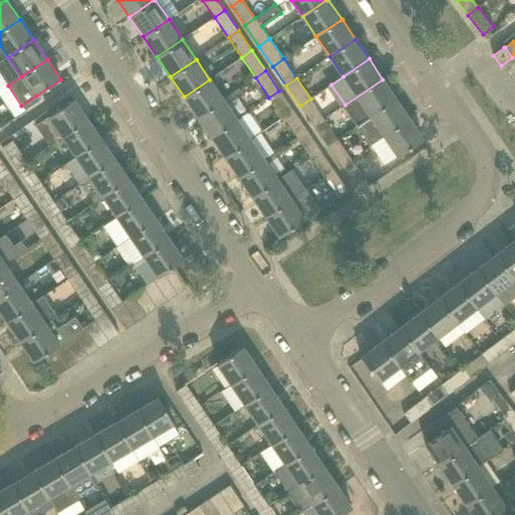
[(209,79),(184,97),(197,117),(223,100),(209,79)]
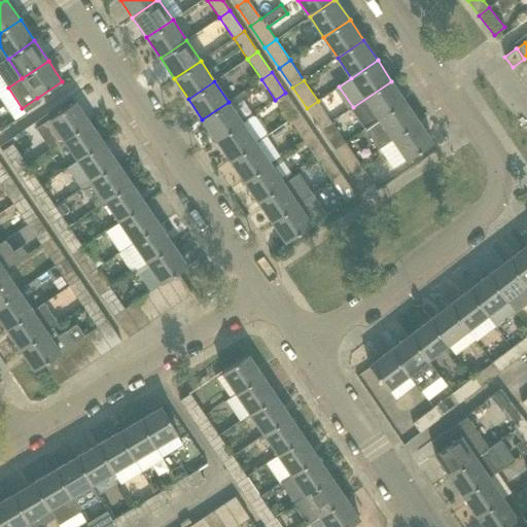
[(359,132),(379,118),(405,101),(391,81),(353,107),(346,111),(359,132)]
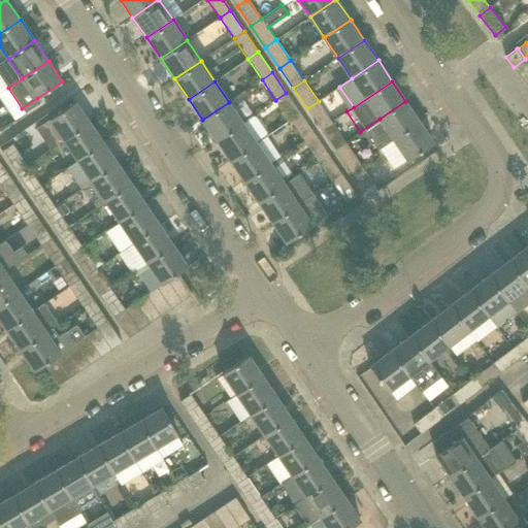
[(290,121),(300,113),(286,93),(275,100),(290,121)]
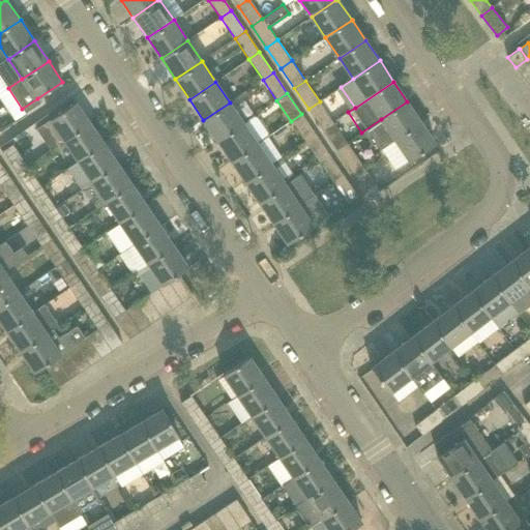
[(25,113),(40,102),(37,98),(22,109),(25,113)]
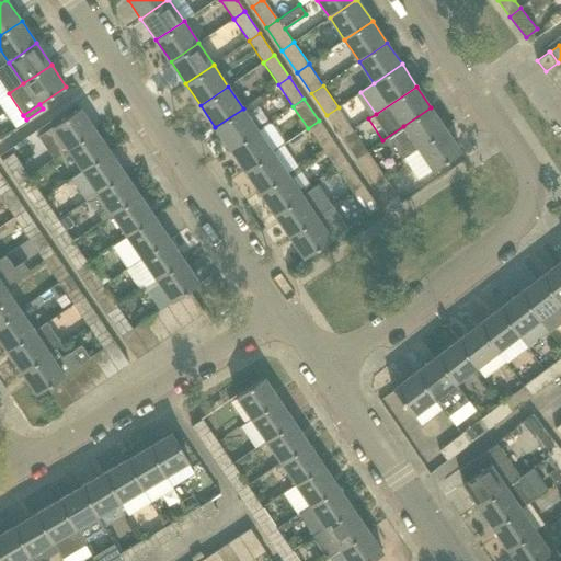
[(95,129),(81,107),(53,127),(67,149),(95,129)]
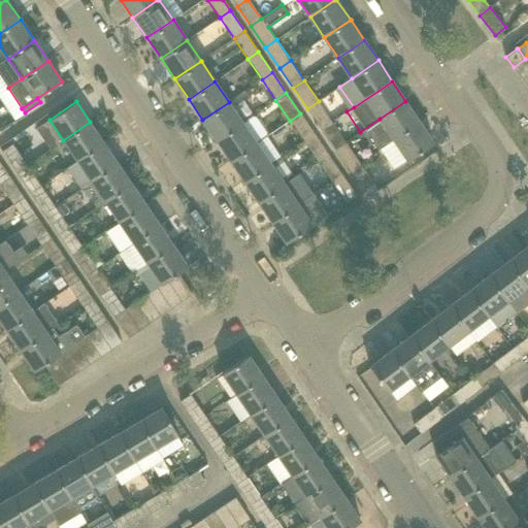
[(319,101),(307,108),(321,129),(332,122),(319,101)]
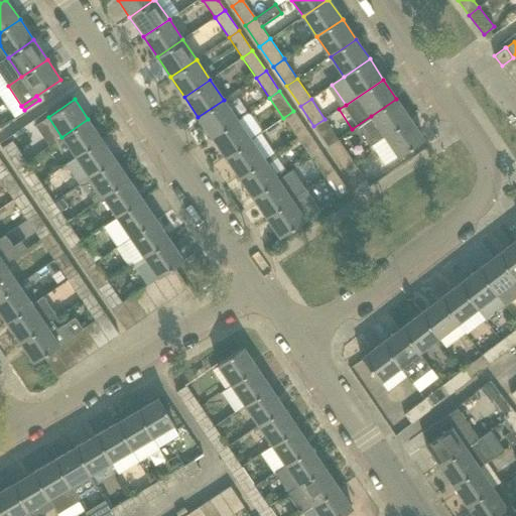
[(410,119),(396,99),(371,116),(384,136),(410,119)]
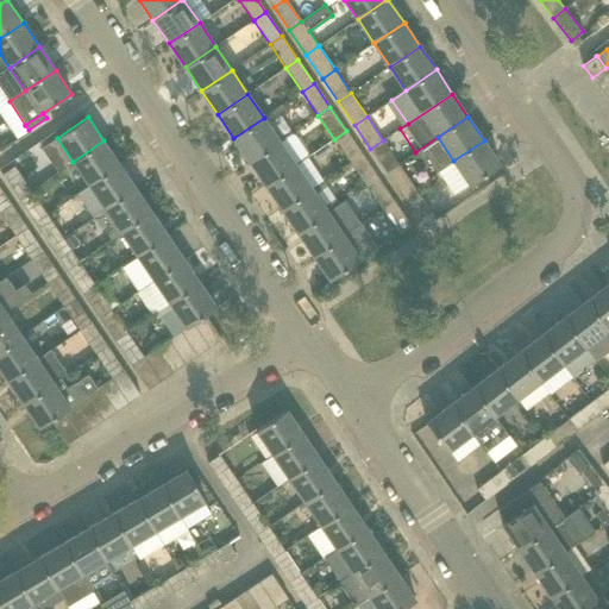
[(233,138),(250,162),(278,142),(264,118),(233,138)]
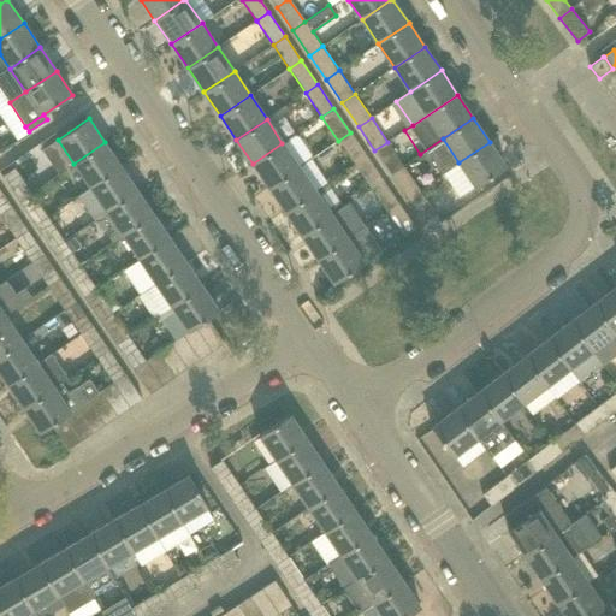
[(354,165),(366,157),(350,132),(338,141),(354,165)]
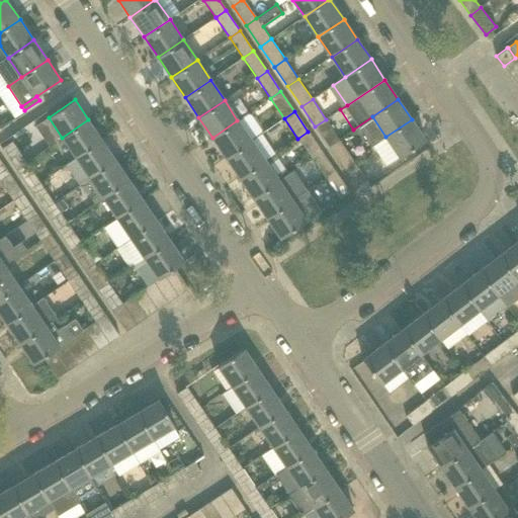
[(226,158),(261,134),(261,130),(250,114),(247,113),(237,120),(212,138),(226,158)]
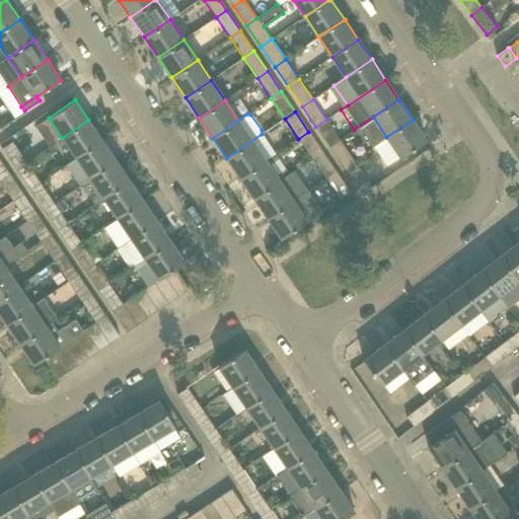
[(62,138),(76,158),(102,140),(88,120),(62,138)]
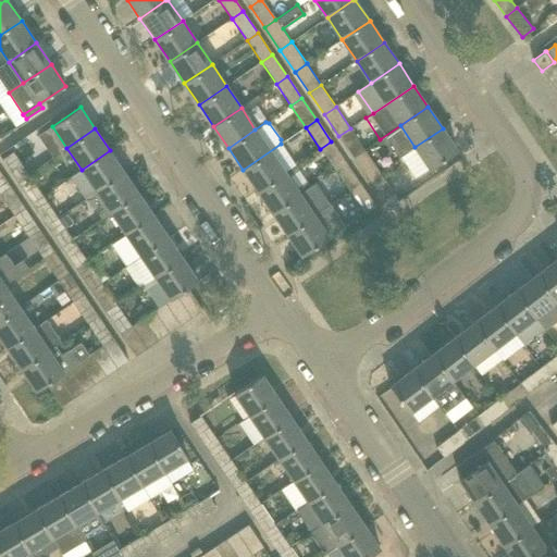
[(350,128),(338,136),(354,158),(364,149),(350,128)]
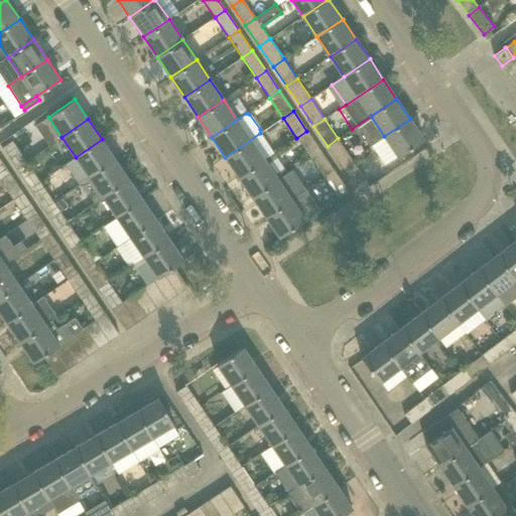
[(424,139),(410,119),(384,136),(372,144),(386,165),(424,139)]
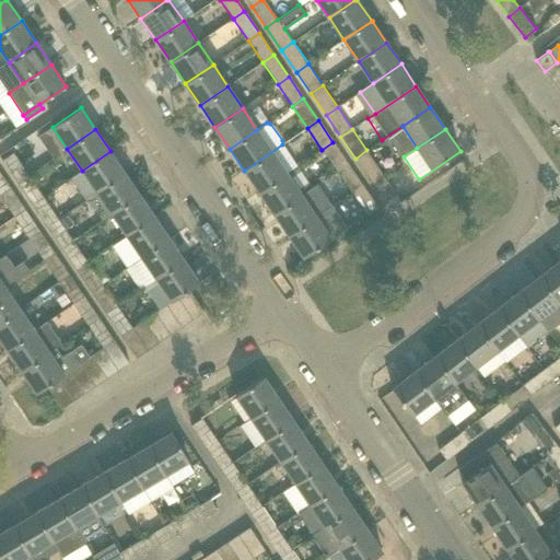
[(347,163),(333,142),(322,150),(336,171),(347,163)]
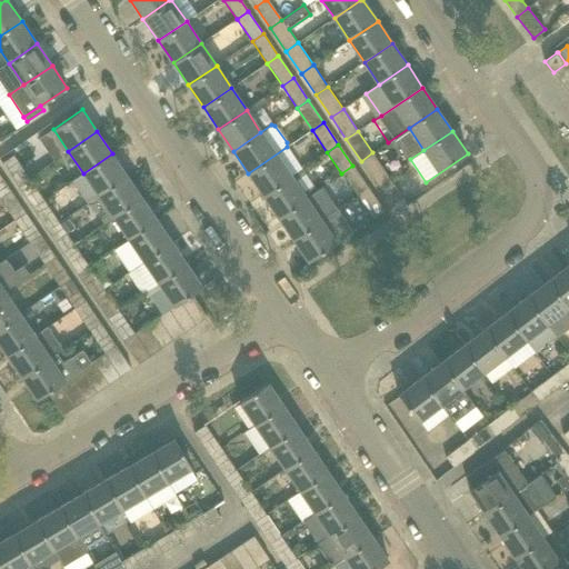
[(302,169),(287,147),(248,173),(263,196),(302,169)]
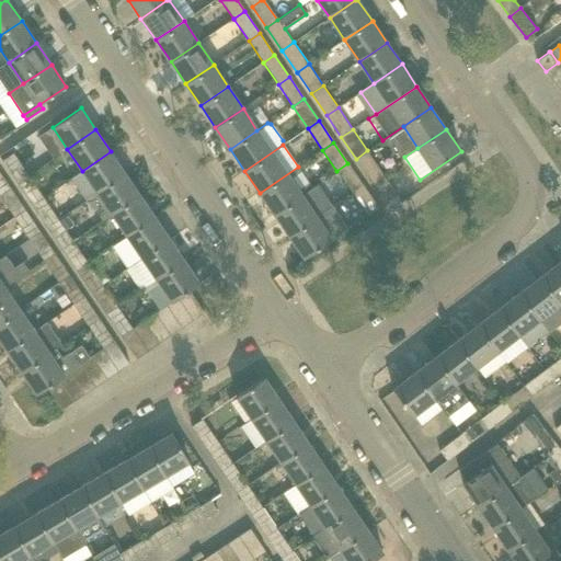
[(356,159),(370,181),(382,173),(367,150),(356,159)]
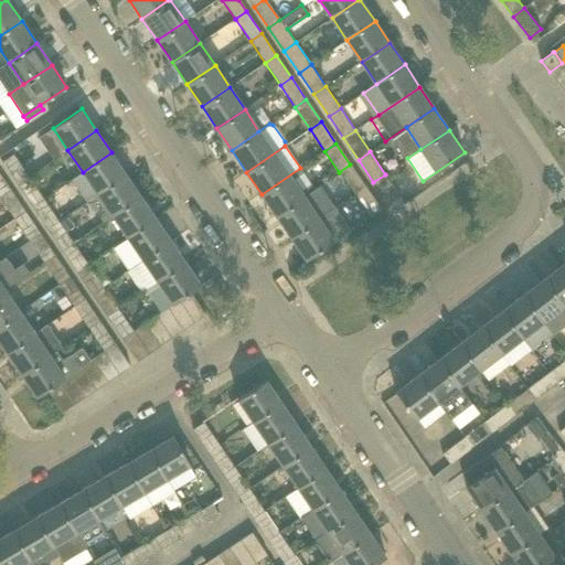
[(112,152),(83,172),(72,180),(87,202),(98,194),(126,174),(112,152)]
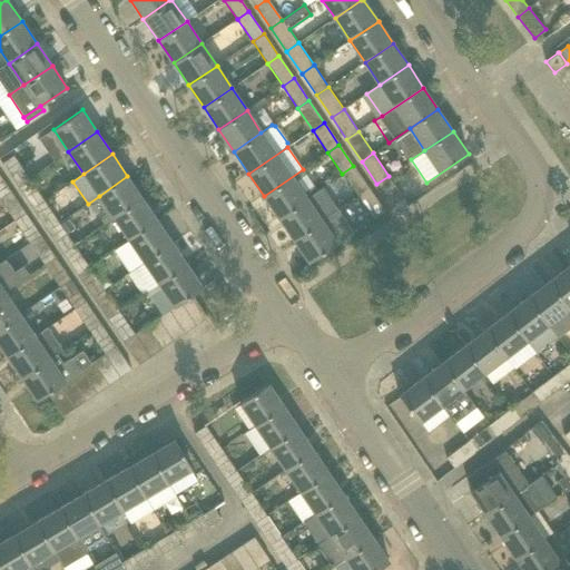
[(2,163),(18,186),(29,178),(13,156),(2,163)]
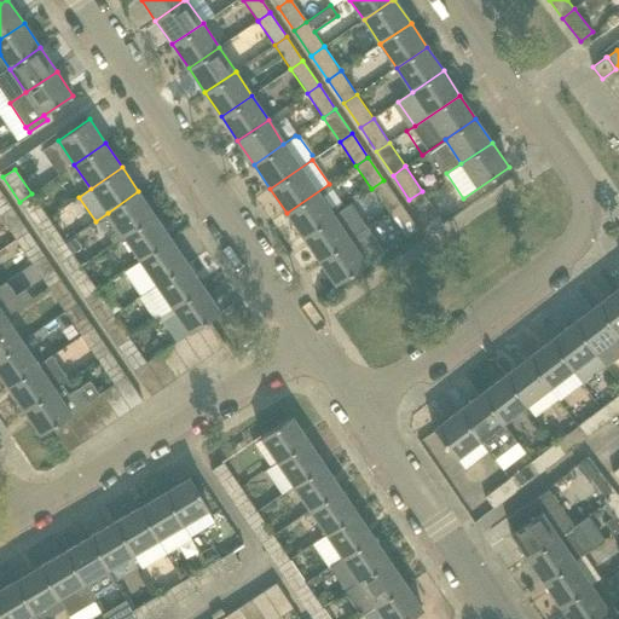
[(400,204),(383,180),(371,189),(388,213),(400,204)]
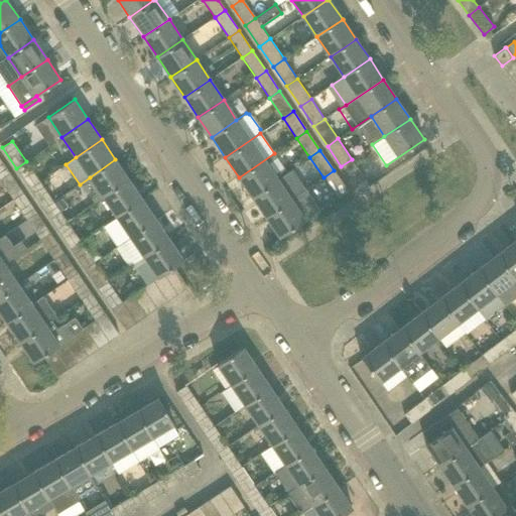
[(278,179),(277,178),(286,172),(274,153),(239,177),(252,198),(278,179)]
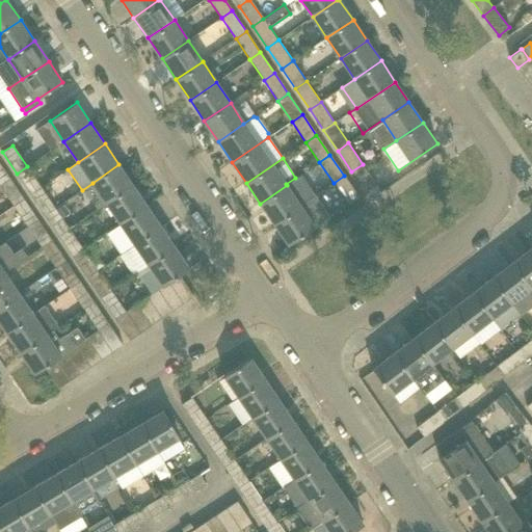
[(0,185),(10,179),(0,163),(0,185)]
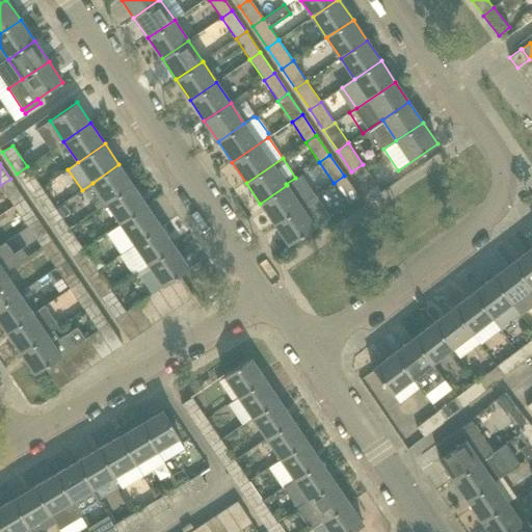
[(118,164),(92,183),(106,204),(133,185),(118,164)]
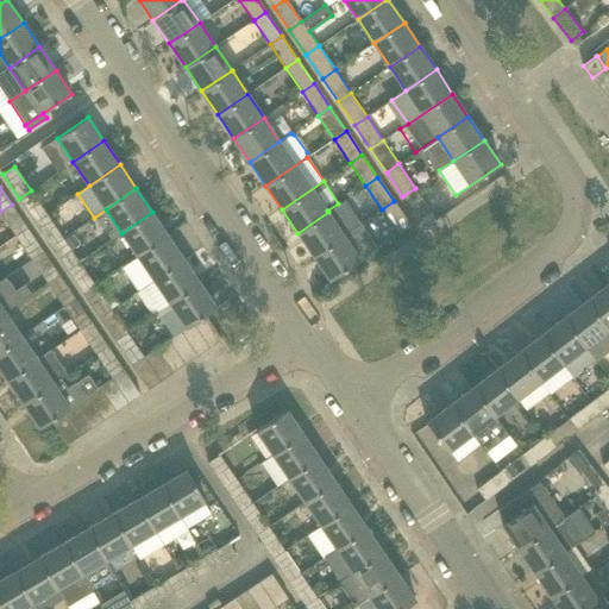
[(415,188),(402,196),(418,219),(431,209),(415,188)]
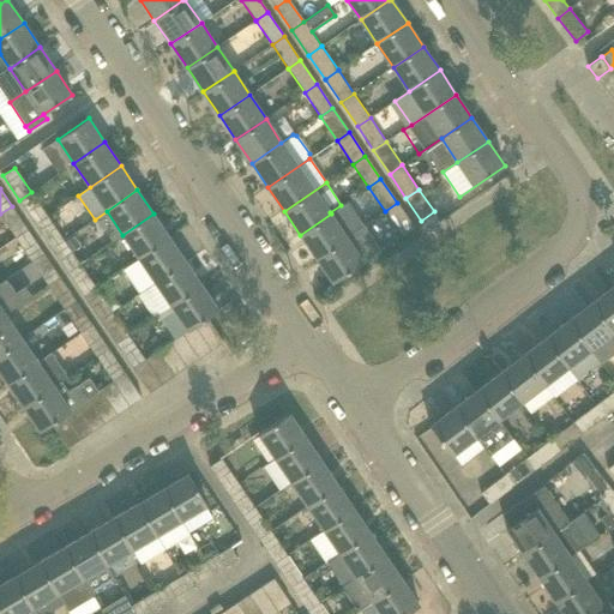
[(19,200),(36,224),(48,216),(31,192),(19,200)]
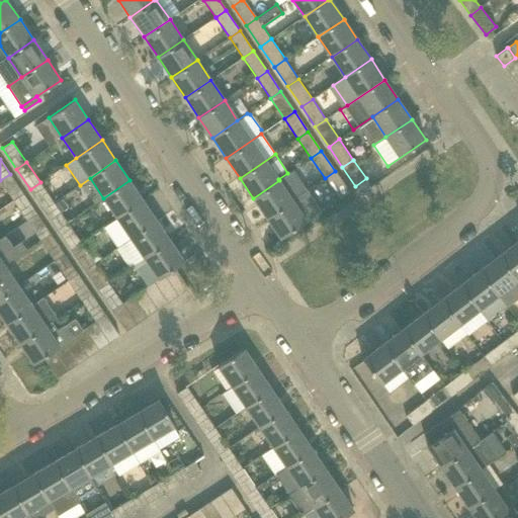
[(338,198),(348,191),(335,171),(325,178),(338,198)]
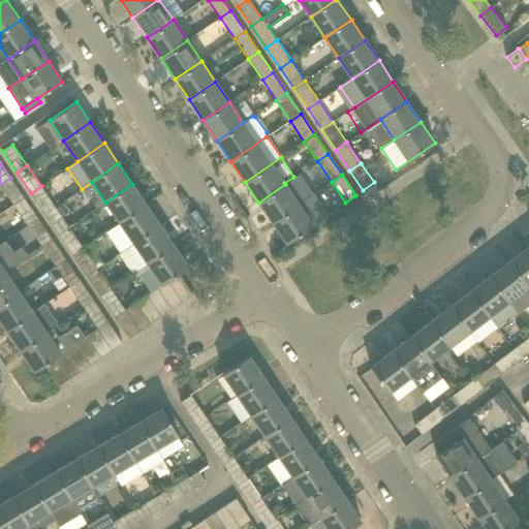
[(24,197),(10,178),(0,184),(0,185),(13,205),(24,197)]
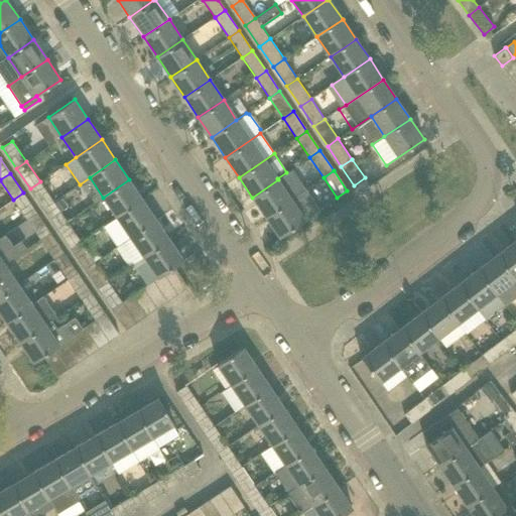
[(117,218),(142,200),(129,179),(103,198),(117,218)]
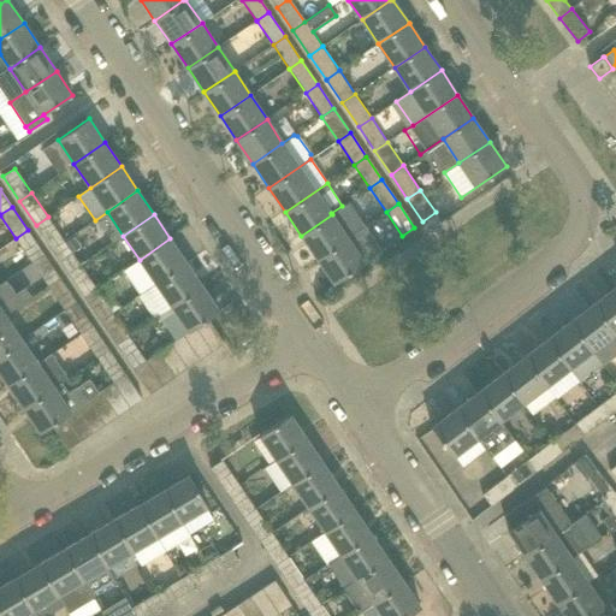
[(349,238),(332,214),(301,236),(318,260),(349,238)]
